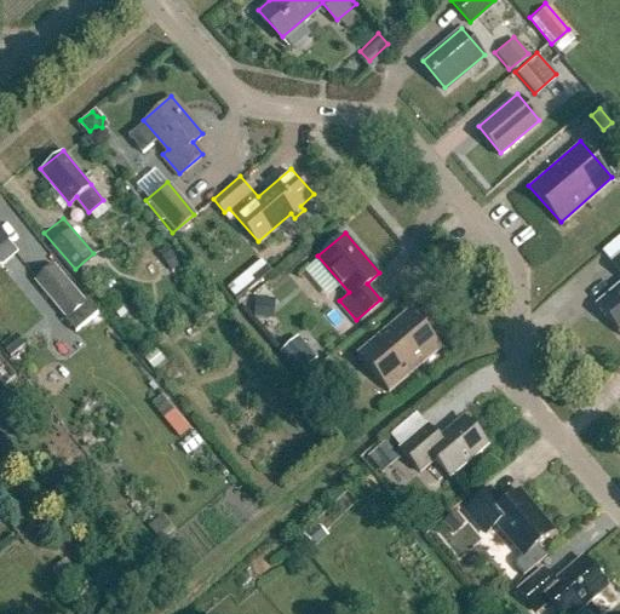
[(166,245),(160,250),(171,265),(178,260),(166,245)]
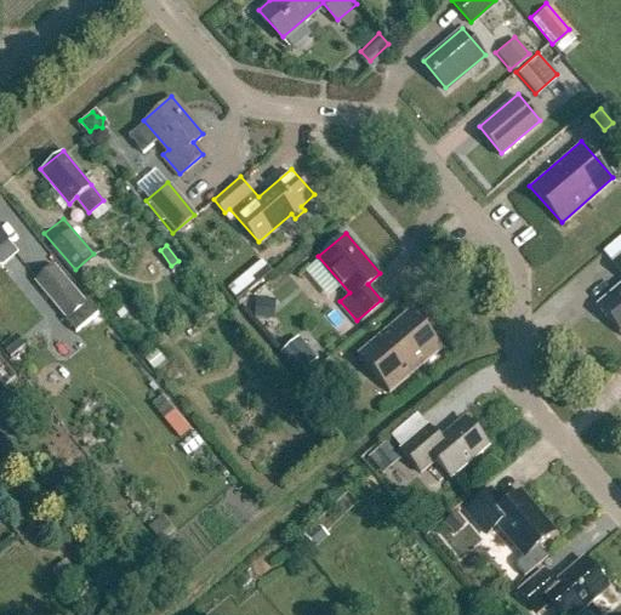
[(620,252),(611,260),(620,271),(620,282),(597,303),(620,330),(620,252)]
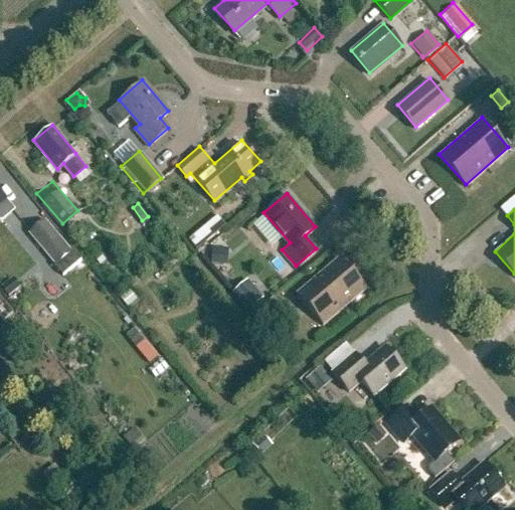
[(217,213),(208,221),(215,230),(225,222),(217,213)]
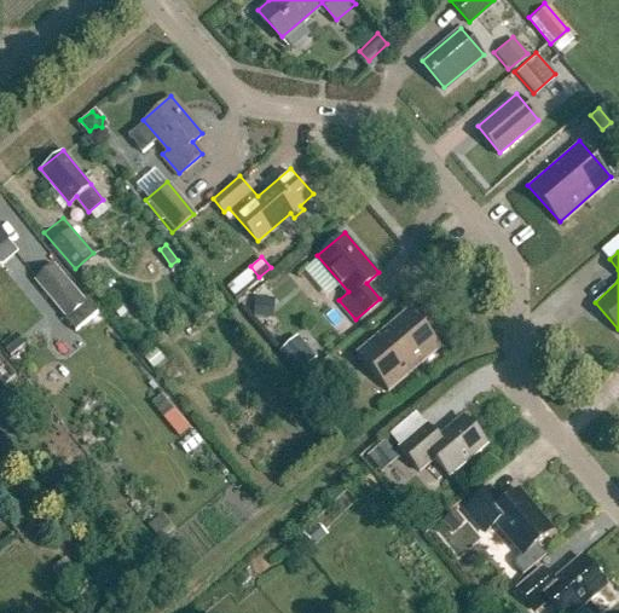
[(36,278),(68,313),(84,299),(52,262),(36,278)]
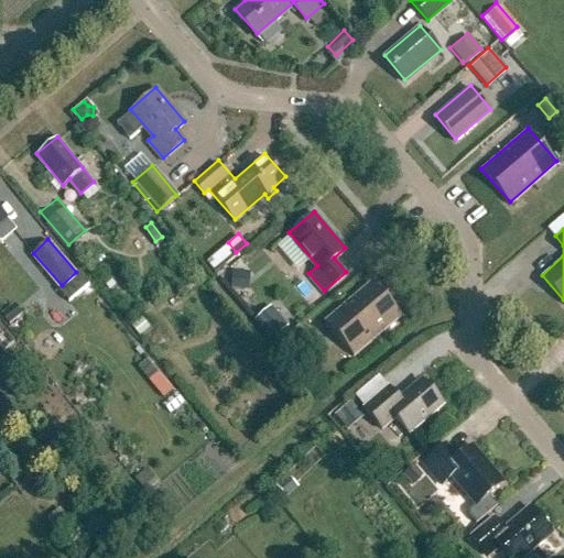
[(217,251),(207,260),(215,270),(226,261),(217,251)]
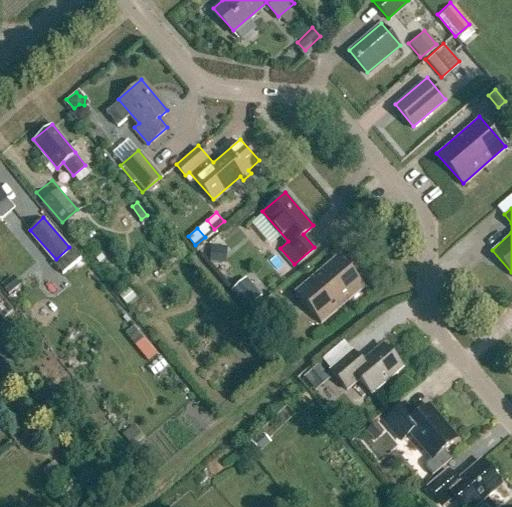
[(212,243),(211,259),(222,259),(223,244),(212,243)]
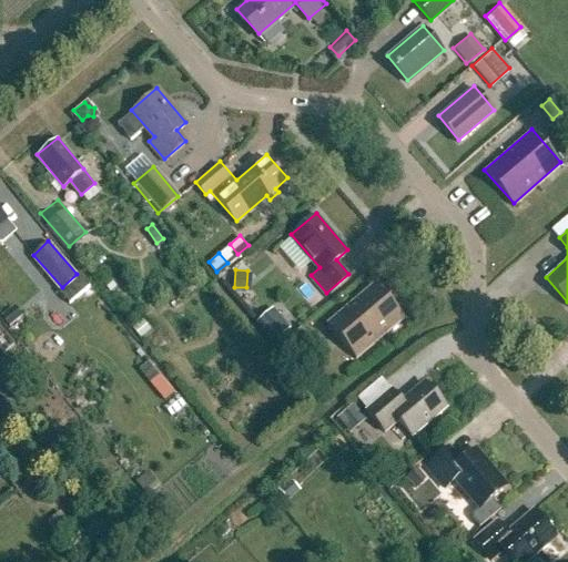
[(327,322),(356,356),(404,315),(375,282),(327,322)]
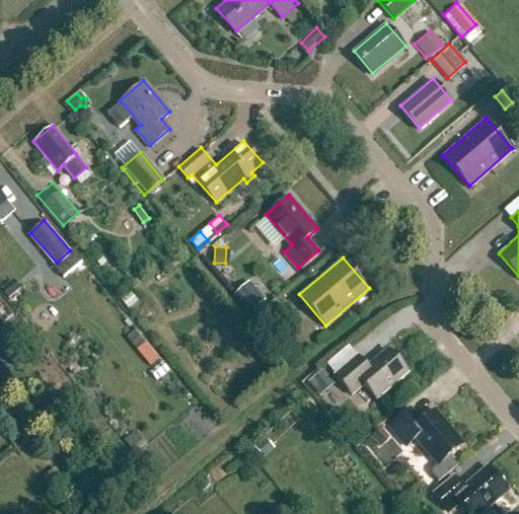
[(251,277),(234,292),(250,310),(268,295),(251,277)]
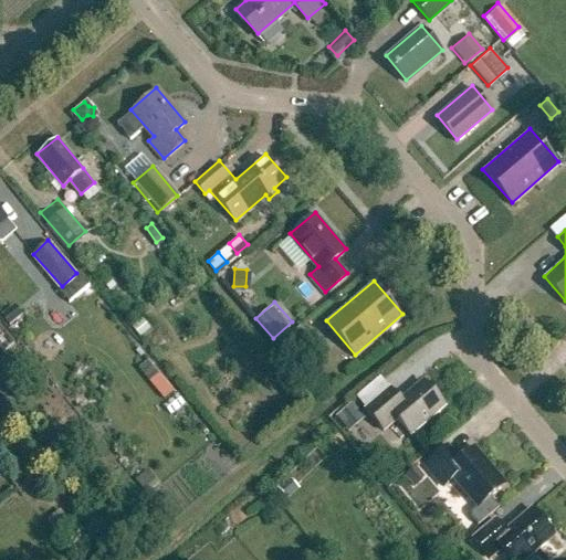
[(145,315),(134,323),(142,334),(153,325),(145,315)]
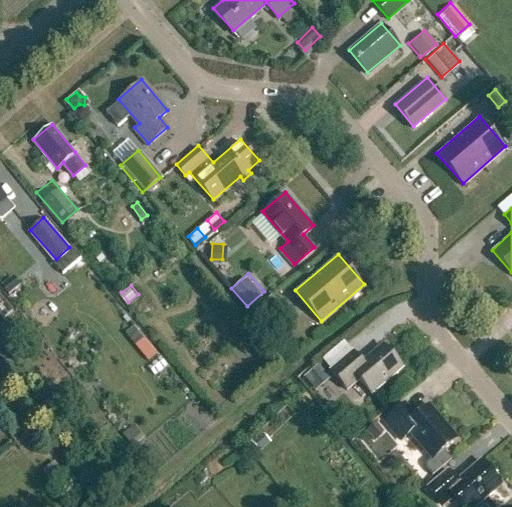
[(16,308),(0,289),(0,309),(6,317),(16,308)]
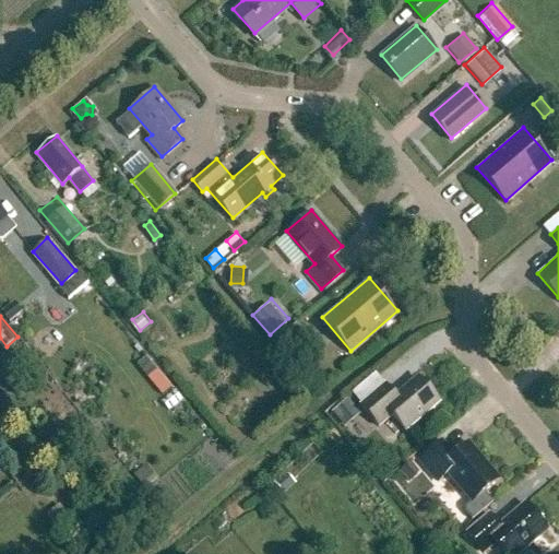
[(139,362),(162,389),(170,382),(147,354),(139,362)]
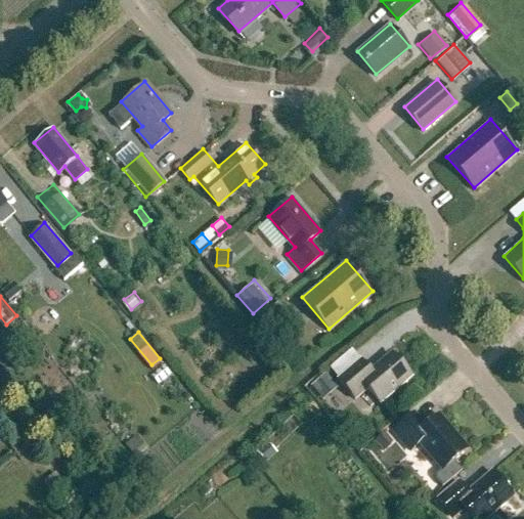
[(411,375),(391,350),(370,368),(361,357),(338,377),(355,396),(367,386),(381,401),(411,375)]
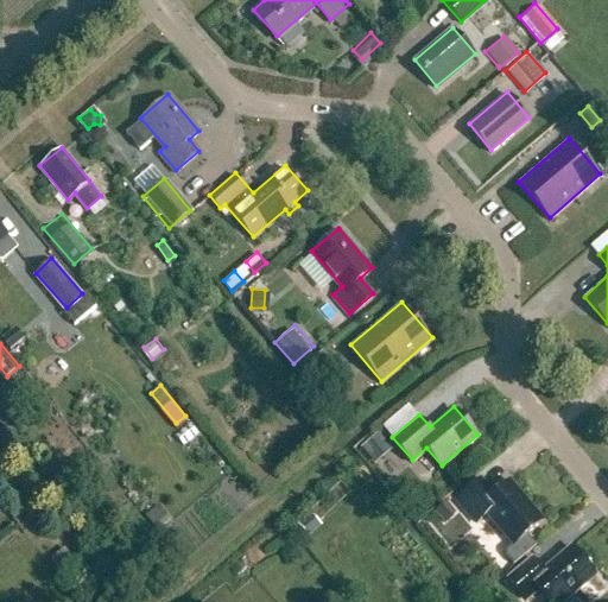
[(394,444),(380,428),(369,436),(384,454),(394,444)]
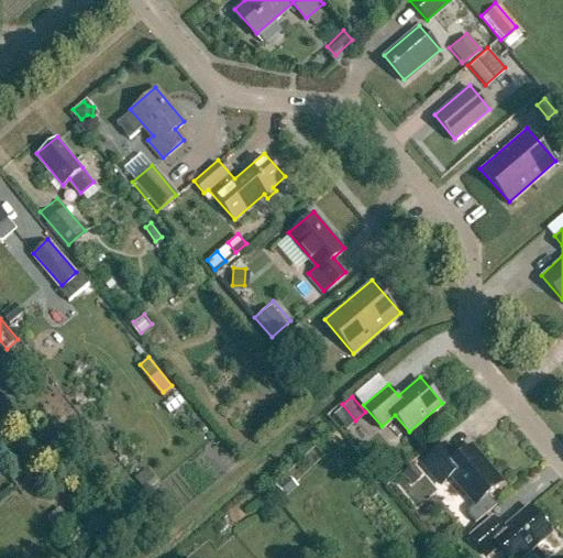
[(467,512),(475,521),(496,502),(487,492),(503,480),(471,442),(456,456),(444,441),(422,460),(441,482),(451,473),(475,502),(468,507),(467,512)]
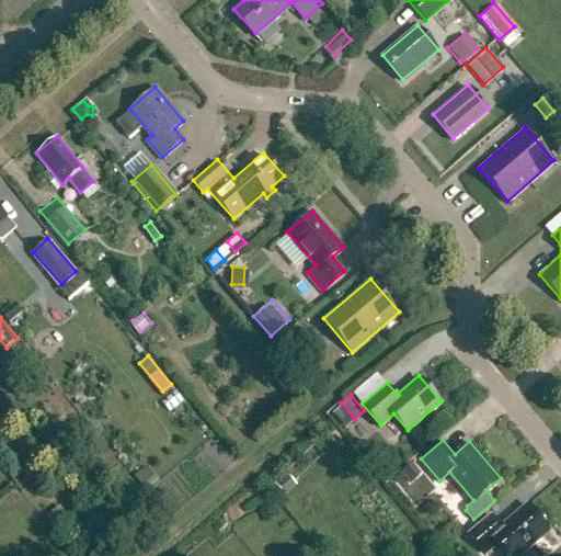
[(47,511),(55,522),(68,511),(60,501),(47,511)]
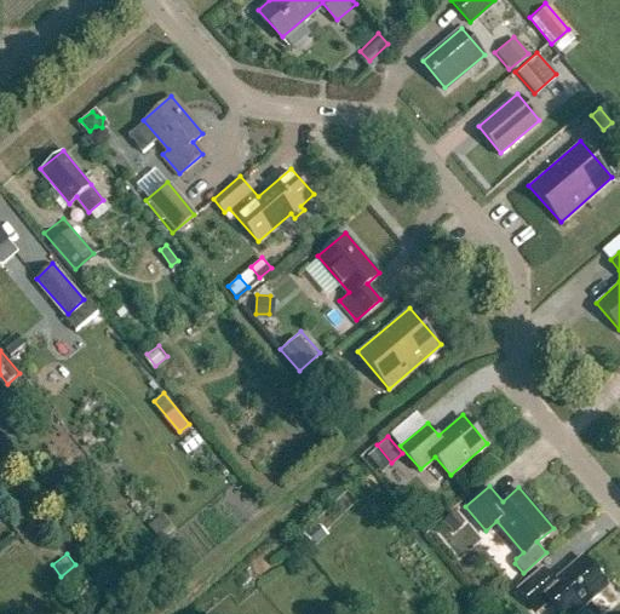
[(581,555),(554,579),(543,567),(517,586),(537,609),(549,598),(562,613),(572,613),(607,584),(581,555)]
